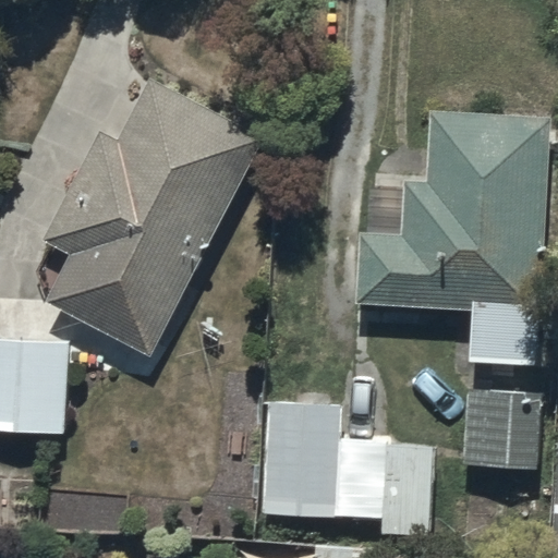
[(69,251),(41,301),(148,360),(268,142),(150,77),(119,136),(105,130),(45,239),(69,251)]
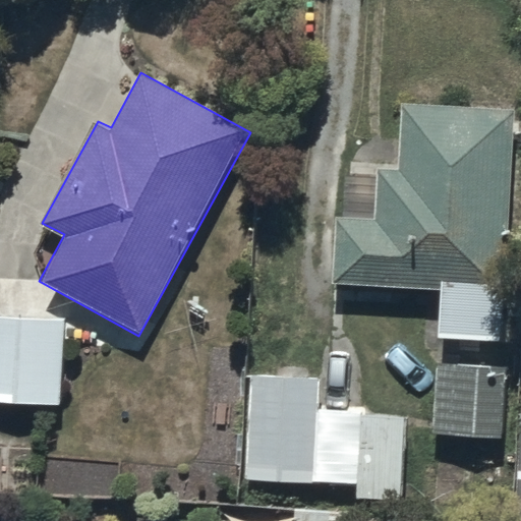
[(335,217),(332,283),(439,288),(437,337),(505,340),(515,110),(406,106),(403,172),(378,171),(375,219),(335,217)]
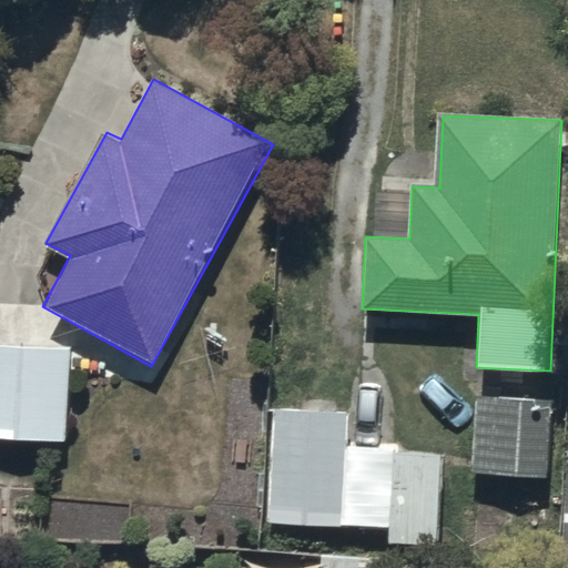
[(0,343),(0,437),(67,440),(71,347),(0,343)]
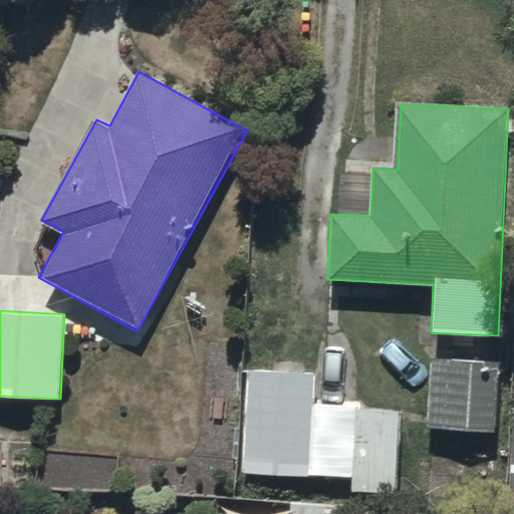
[(430,359),(427,429),(495,432),(498,361),(430,359)]
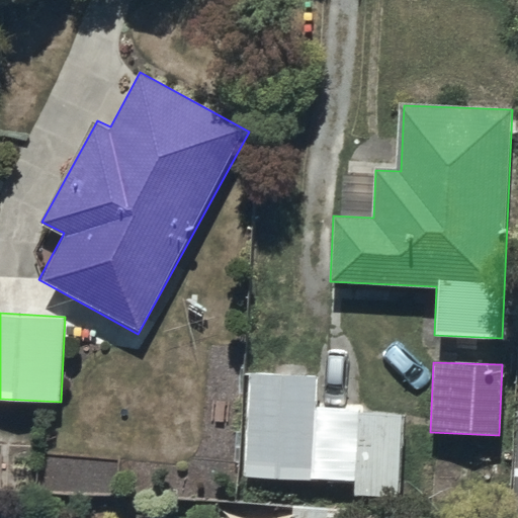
[(248,373),(244,478),(357,482),(357,493),(401,494),(404,413),(324,411),(325,376),(248,373)]
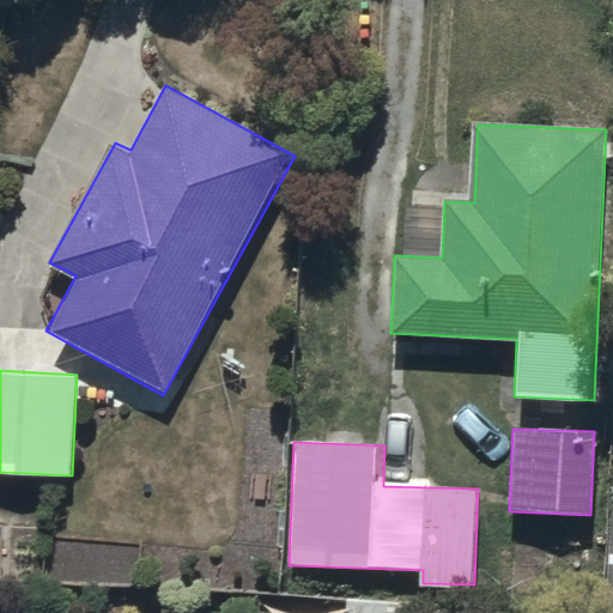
All buildings are outlined.
